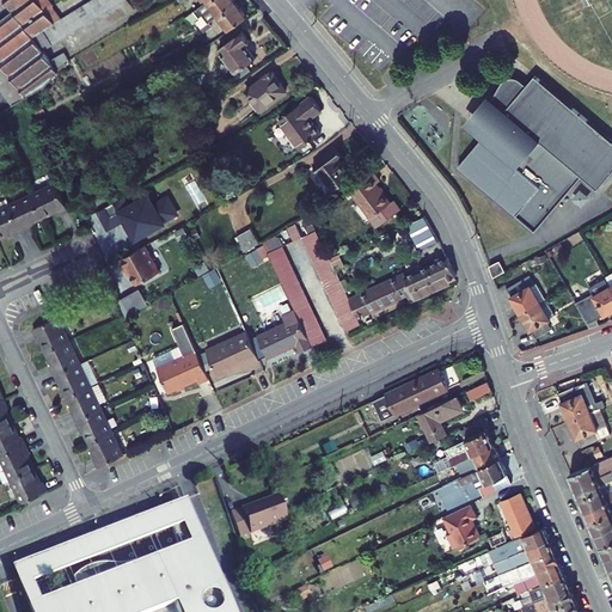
[(4,0),(13,11),(32,36),(43,30),(50,25),(54,23),(46,11),(36,0),(4,0)]
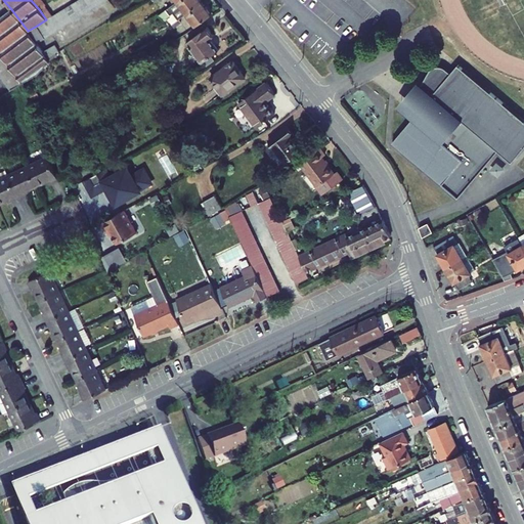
[(44,6),(45,5),(41,0),(31,0),(39,9),(44,6)]
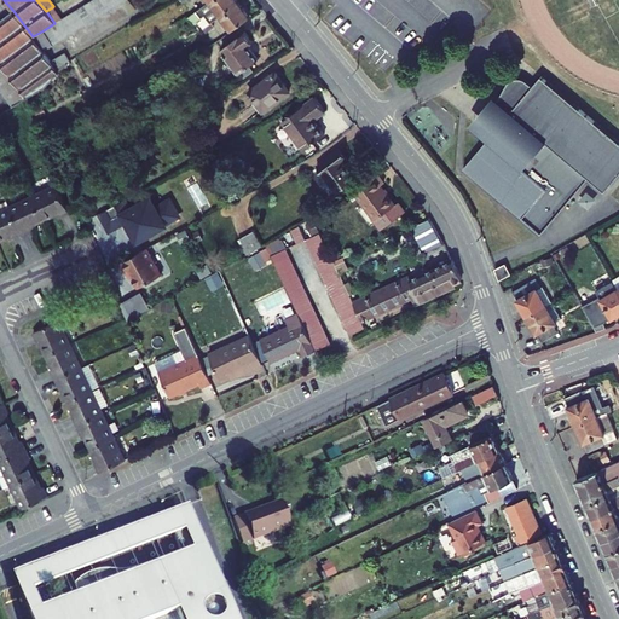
[(100,15),(106,11),(99,0),(92,0),(92,1),(100,15)]
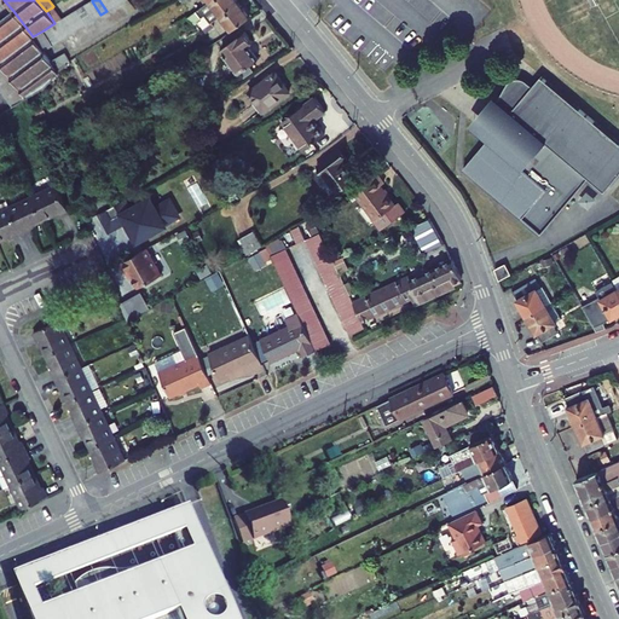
[(99,0),(106,11),(114,7),(109,0),(99,0)]
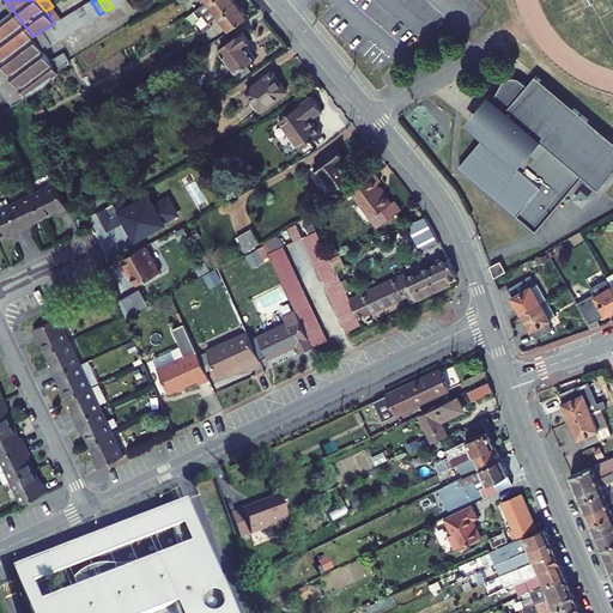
[(219,16),(237,2),(234,0),(210,0),(204,5),(187,17),(192,24),(204,16),(210,23),(219,16)]
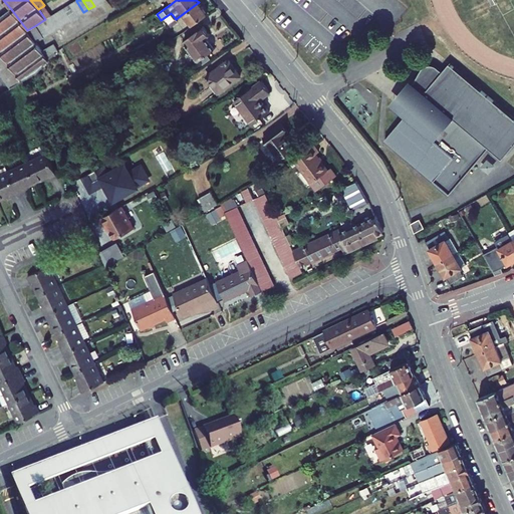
[(77,16),(83,12),(76,1),(70,4),(77,16)]
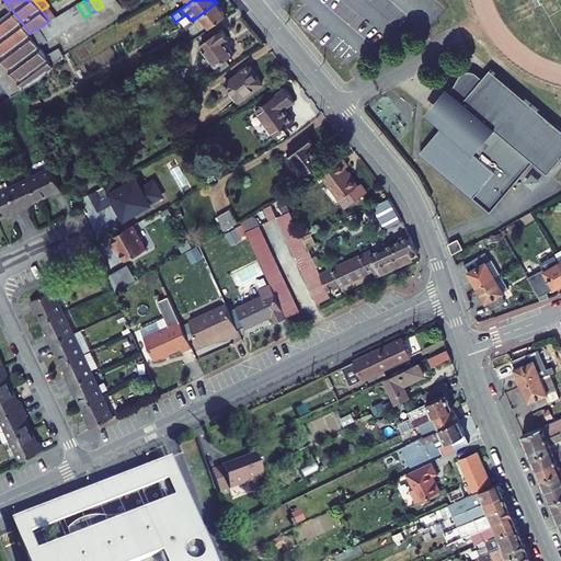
[(210,27),(227,15),(217,2),(201,14),(210,27)]
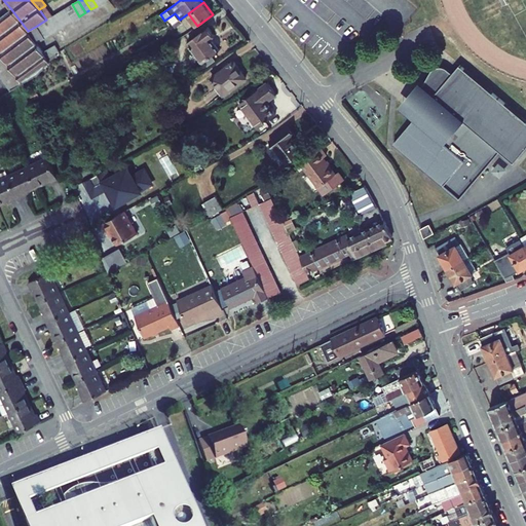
[(74,20),(79,16),(72,4),(67,7),(74,20)]
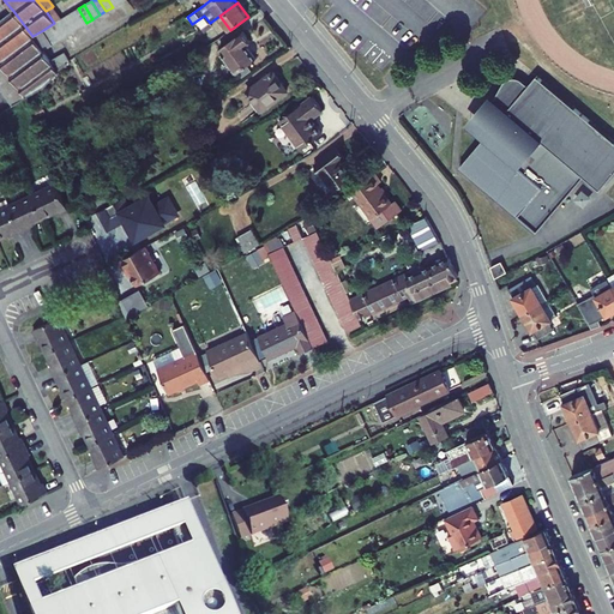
[(46,11),(54,23),(58,22),(61,19),(52,7),(46,11)]
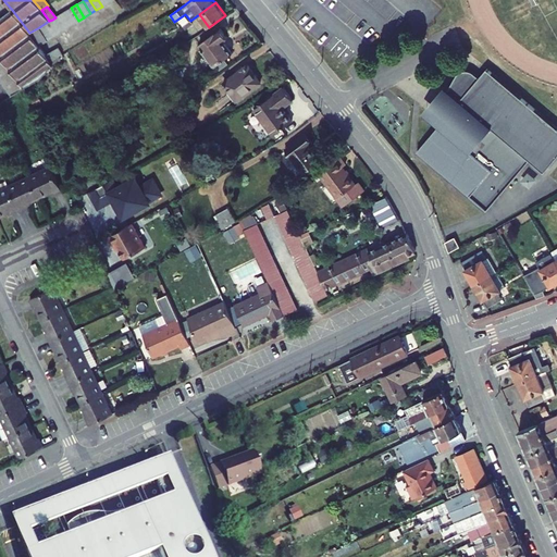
[(72,25),(78,21),(71,8),(64,12),(72,25)]
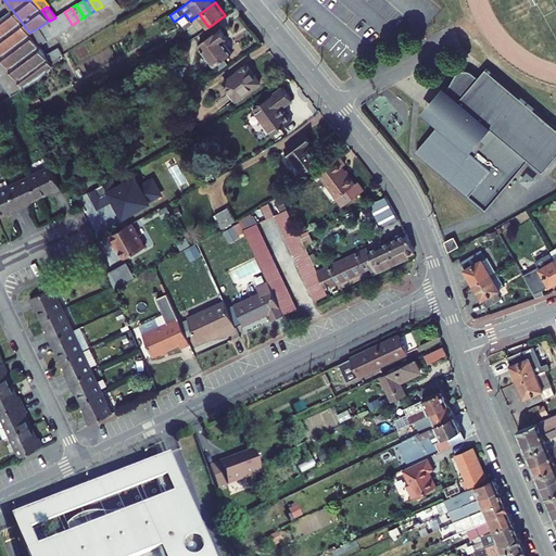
[(29,33),(12,10),(8,13),(0,20),(0,54),(3,60),(8,65),(12,72),(16,77),(24,88),(40,78),(52,65),(50,62),(46,55),(39,46),(29,33)]
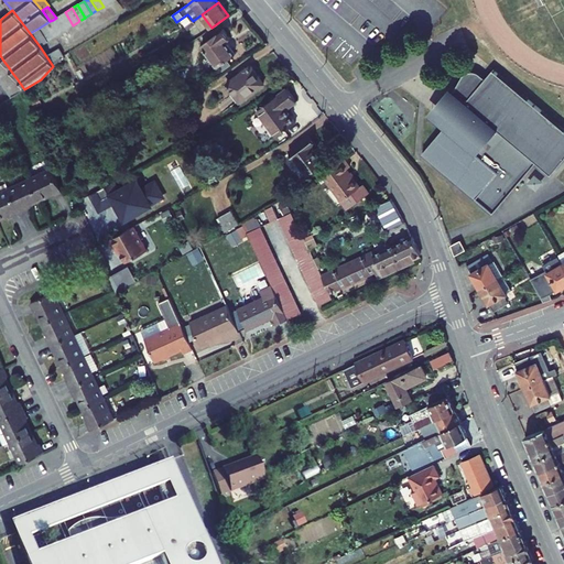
[(67,29),(73,25),(65,12),(58,15),(67,29)]
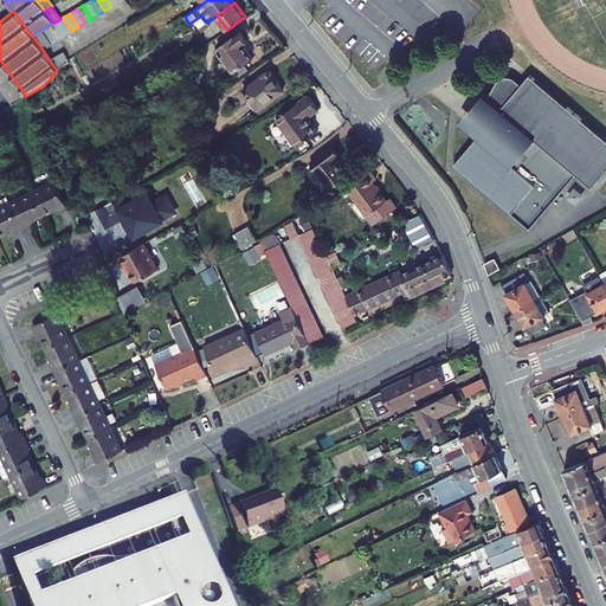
[(65,36),(72,31),(63,17),(60,19),(57,21),(65,36)]
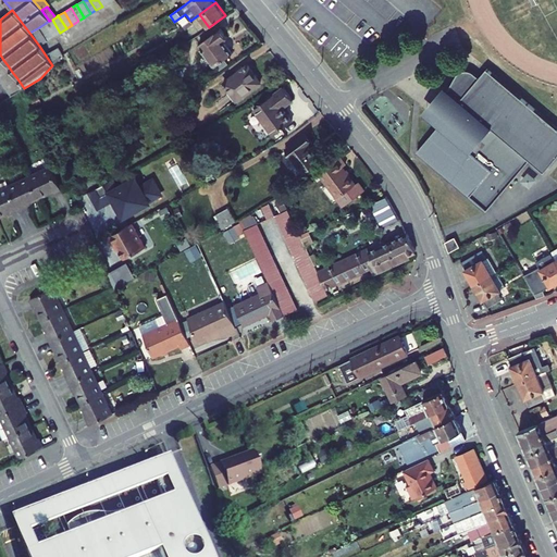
[(54,36),(60,33),(52,20),(49,21),(46,23),(54,36)]
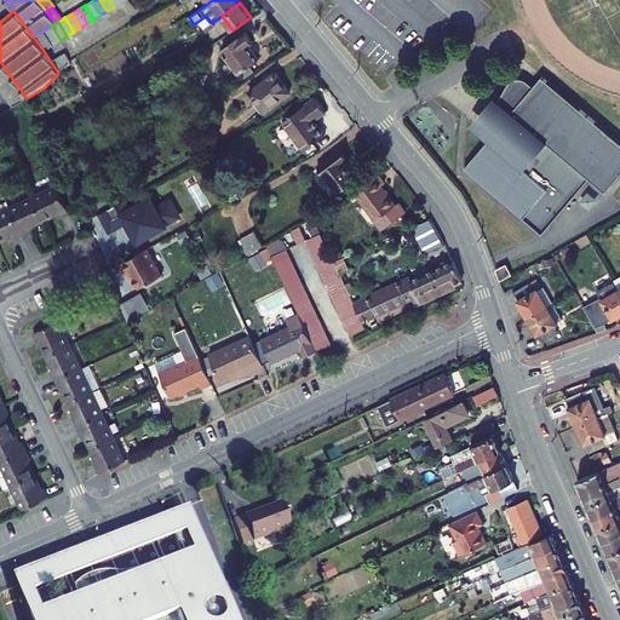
[(44,30),(53,45),(61,40),(51,26),(44,30)]
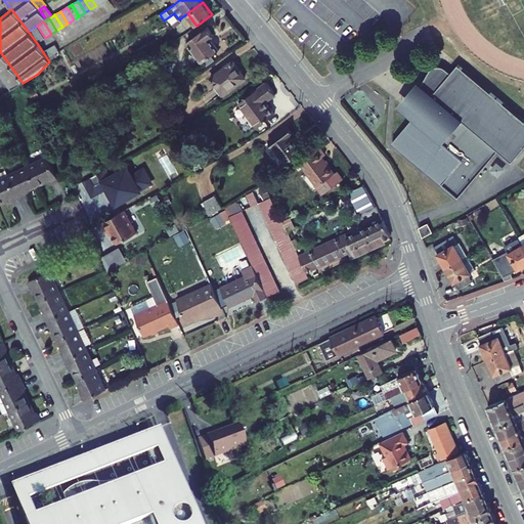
[(37,43),(45,38),(37,26),(28,31),(37,43)]
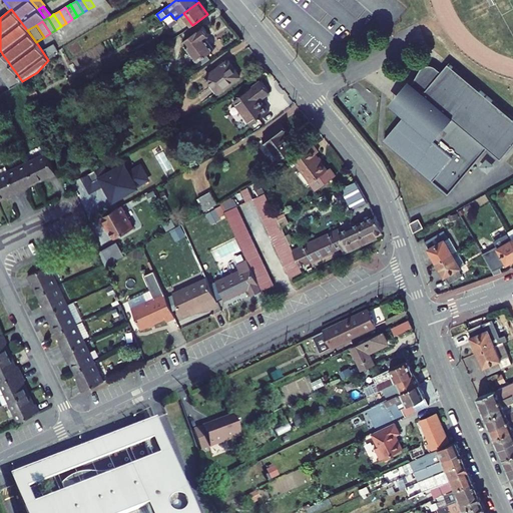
[(199,61),(214,49),(205,38),(209,35),(203,26),(184,41),(199,61)]
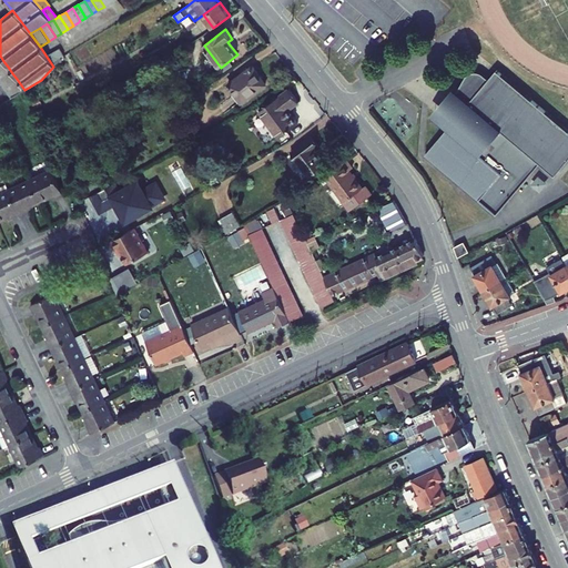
[(47,57),(51,63),(63,56),(60,49),(47,57)]
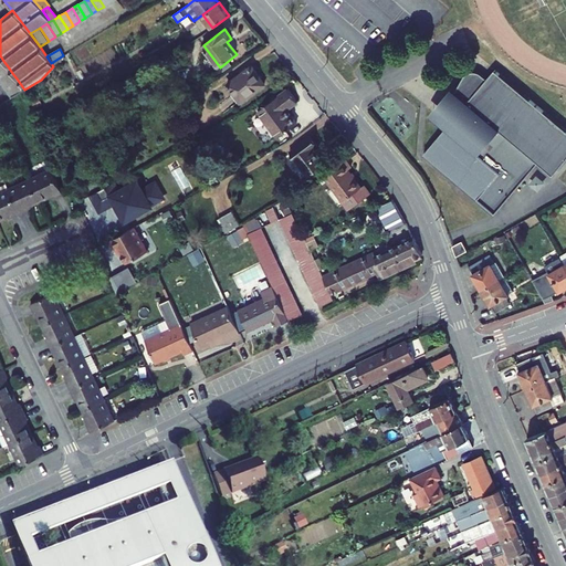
[(0,72),(0,81),(0,82),(12,73),(8,66),(0,72)]
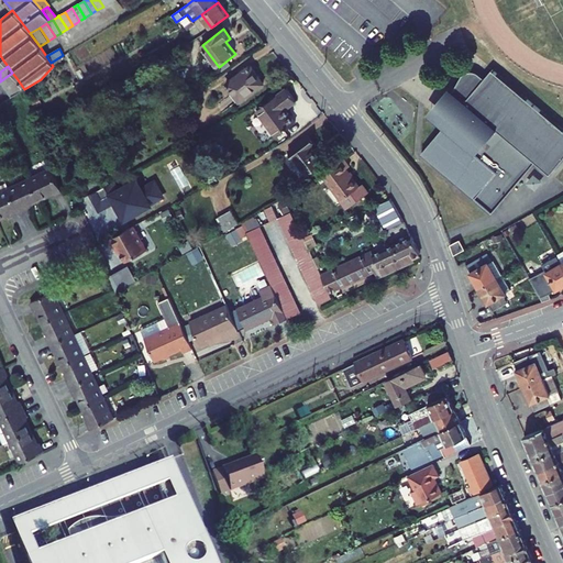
[(240,101),(264,84),(251,66),(227,84),(240,101)]
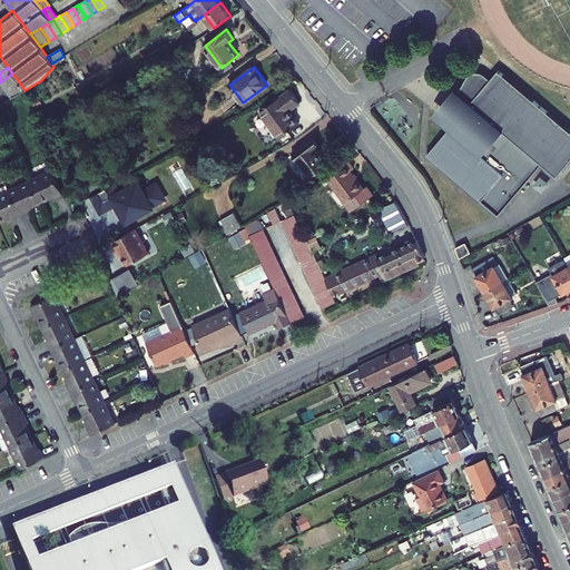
[(450,128),(428,155),(445,170),(445,169),(445,168),(445,167),(446,166),(446,165),(448,165),(448,164),(449,164),(449,163),(450,163),(451,163),(451,161),(452,161),(453,161),(454,161),(455,163),(457,163),(458,164),(459,165),(459,166),(464,163),(489,206),(499,215),(542,164),(557,177),(569,161),(569,130),(499,70),(491,80),(485,75),(483,74),(479,72),(477,72),(473,72),(471,74),(470,75),(468,77),(467,78),(465,81),(463,85),(462,87),(459,92),(443,123),(450,128)]
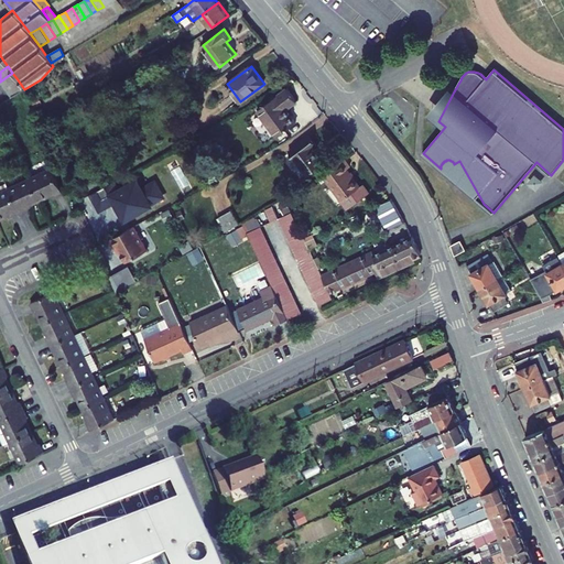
[(0,82),(4,87),(17,78),(12,73),(0,82)]
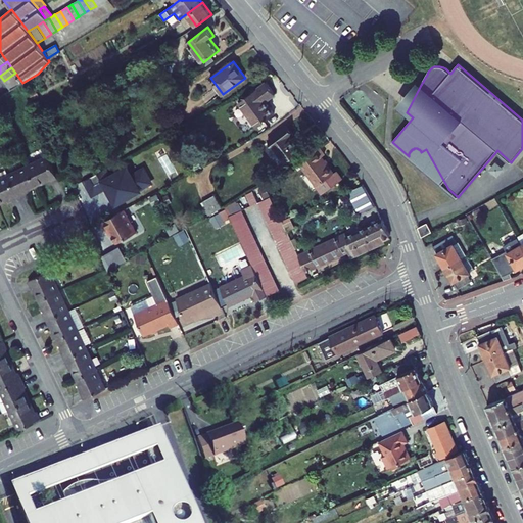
[(4,81),(11,90),(22,83),(15,73),(4,81)]
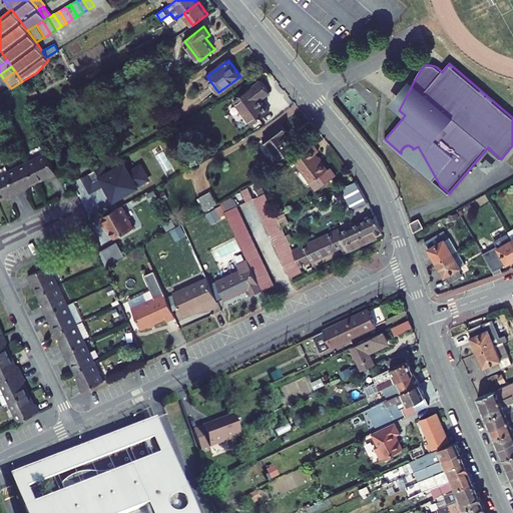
[(234,100),(252,124),(270,112),(261,99),(270,92),(261,80),(234,100)]
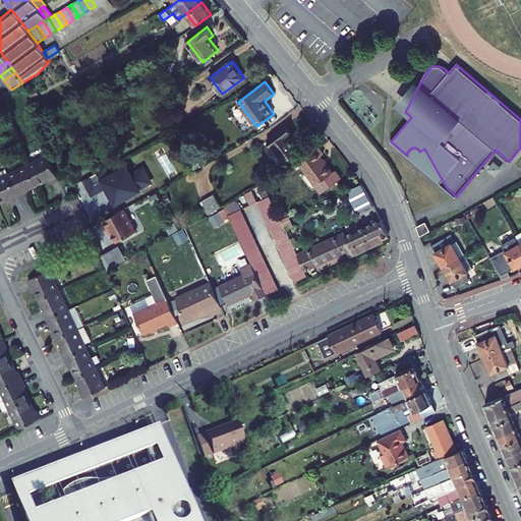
[(415,81),(397,106),(405,112),(419,84),(415,81)]
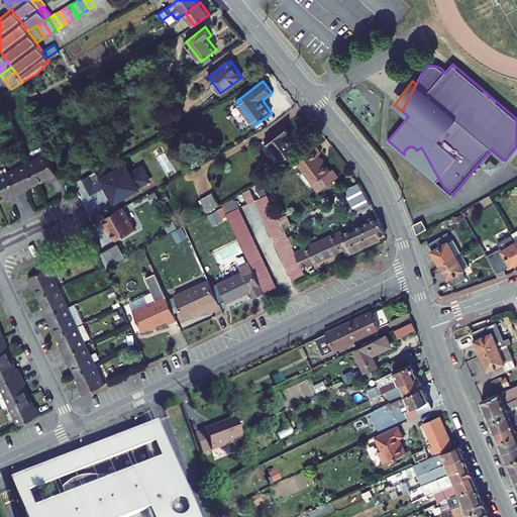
[(282,162),(297,150),(286,135),(291,131),(285,124),(265,139),(282,162)]
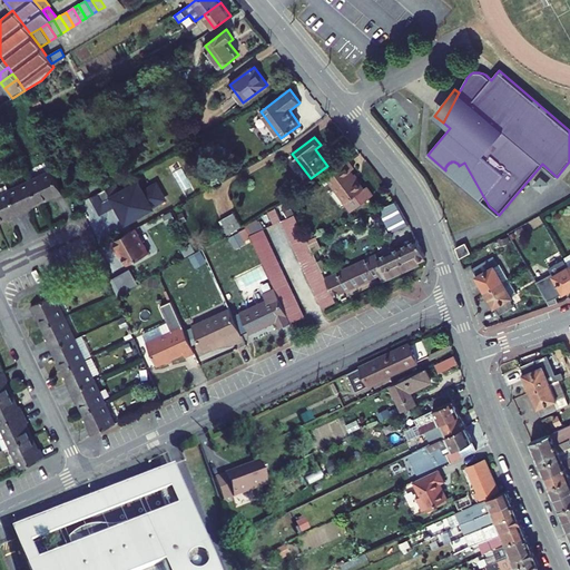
[(354,168),(349,161),(326,177),(346,203),(353,212),(374,196),(367,187),(364,189),(351,172),(354,168)]
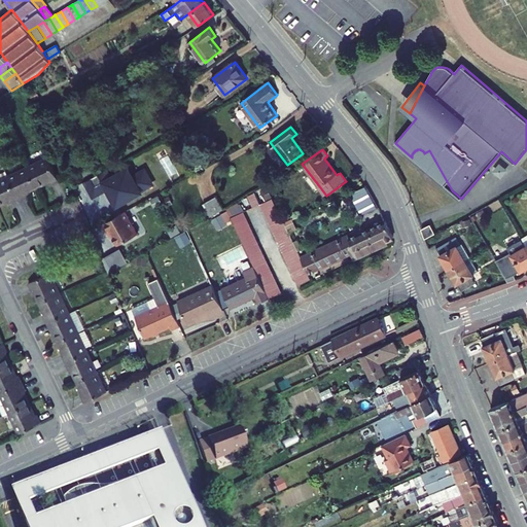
[(412,157),(452,190),(429,150),(424,153),(424,152),(423,151),(422,150),(421,150),(420,149),(419,149),(418,149),(417,149),(417,150),(416,150),(415,150),(415,151),(414,151),(414,152),(413,152),(413,153),(412,154),(412,155),(412,156),(412,157)]
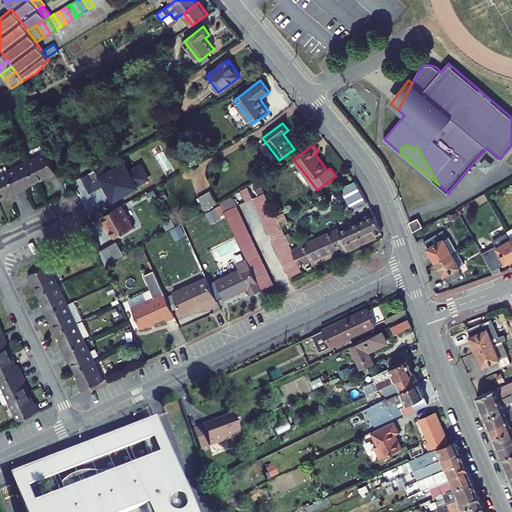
[(27,163),(36,181),(48,176),(49,178),(57,174),(47,153),(27,163)]
